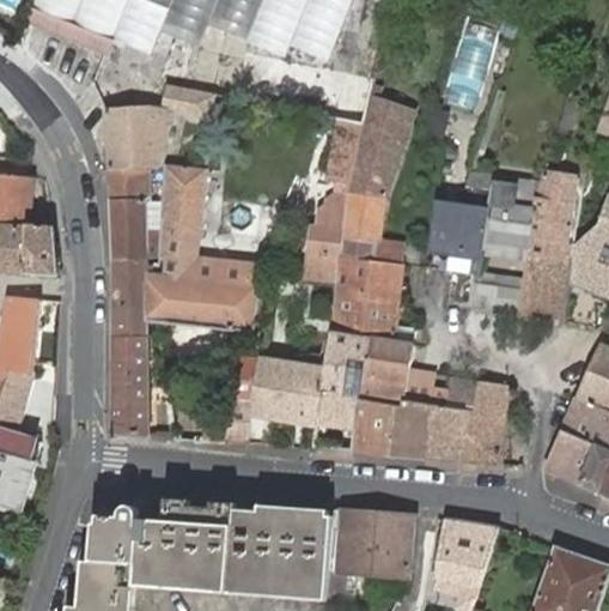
[(32,0),(31,6),(187,67),(203,24),(281,55),(285,43),(357,72),(384,0),(32,0)]
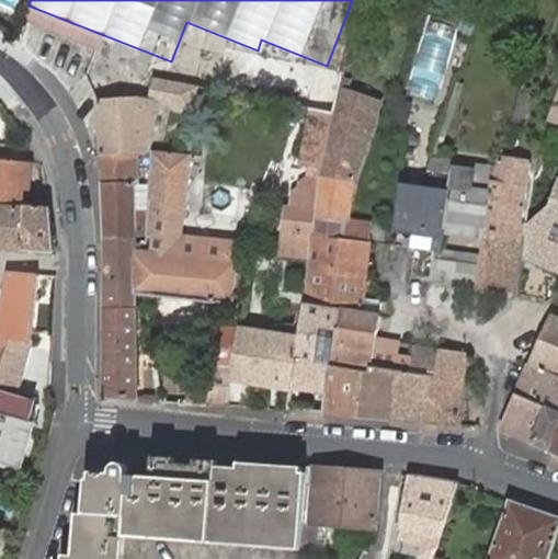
[(456,32),(468,36),(478,9),(480,0),(465,0),(464,4),(465,4),(456,32)]
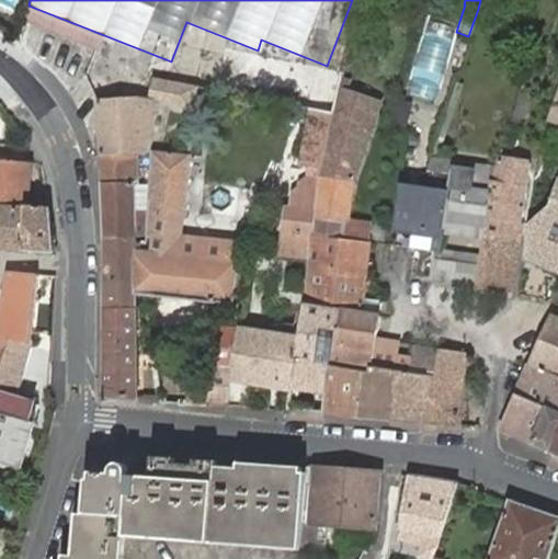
[(407,91),(436,95),(448,27),(419,22),(407,91)]
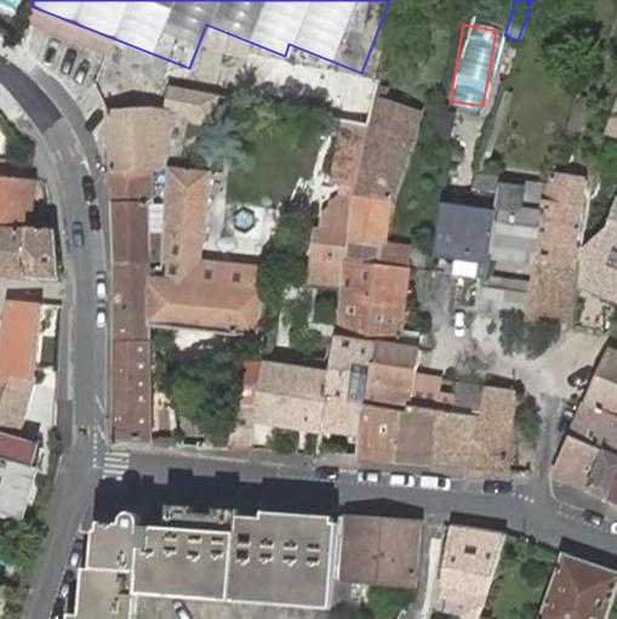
[(375,83),(376,80),(353,77),(333,187),(337,187),(355,191),(367,125),(372,96),(375,83)]
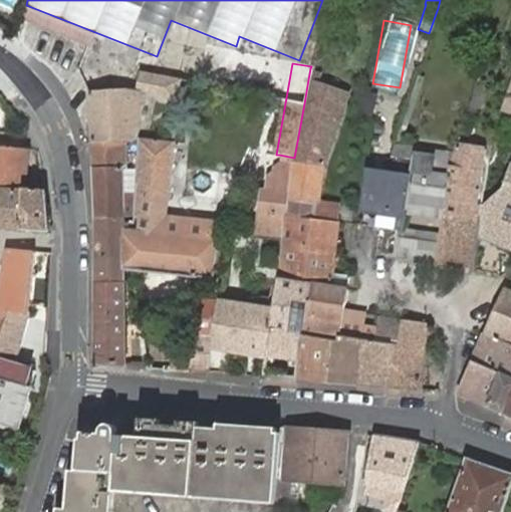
[(493,66),(491,66),(483,63),(469,107),(479,112),(493,66)]
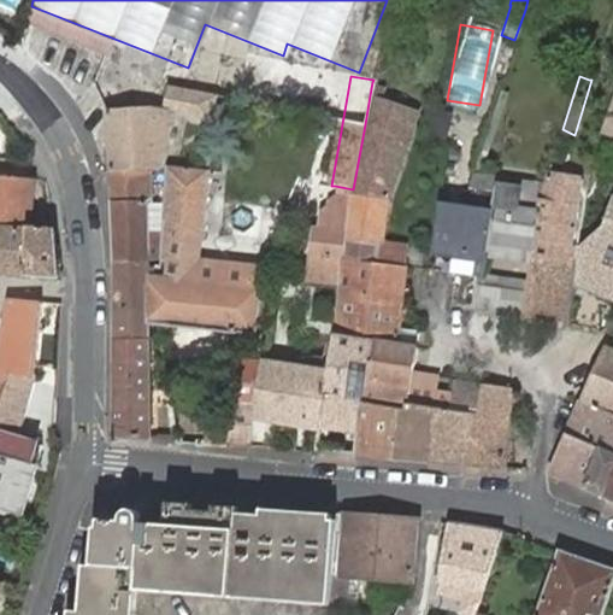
[(383,87),(372,82),(370,95),(365,124),(353,189),(352,195),(351,200),(349,210),(341,256),(377,261),(379,240),(385,200),(407,138),(414,112),(413,111),(418,95),(392,86),(385,101),(379,99),(383,87)]
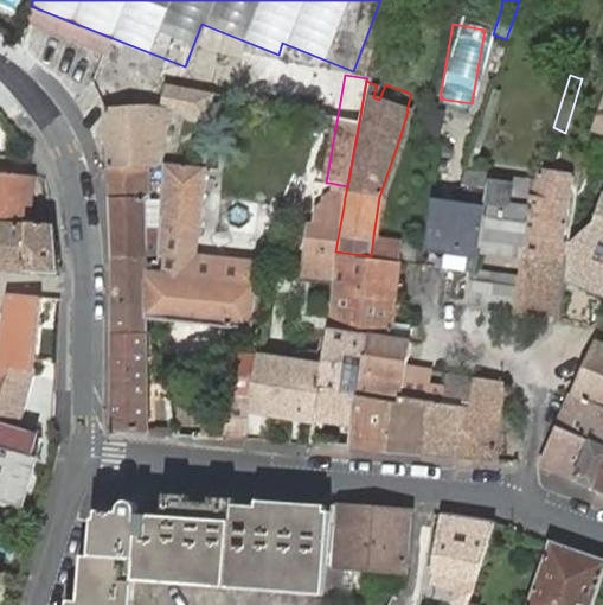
[(107,166),(159,161),(168,109),(206,113),(209,88),(162,84),(160,109),(148,107),(102,110),(107,166)]
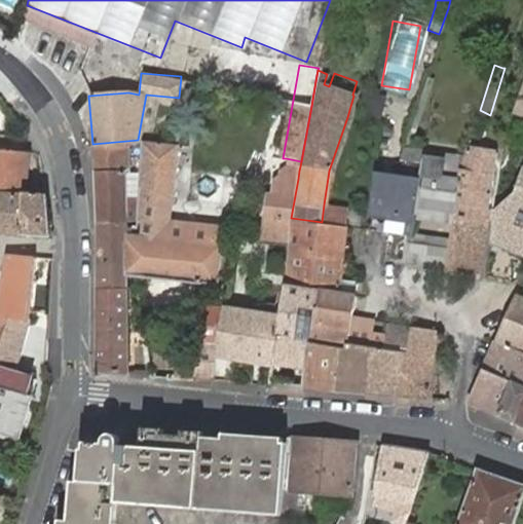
[(513,107),(522,111),(522,97),(517,95),(513,107)]
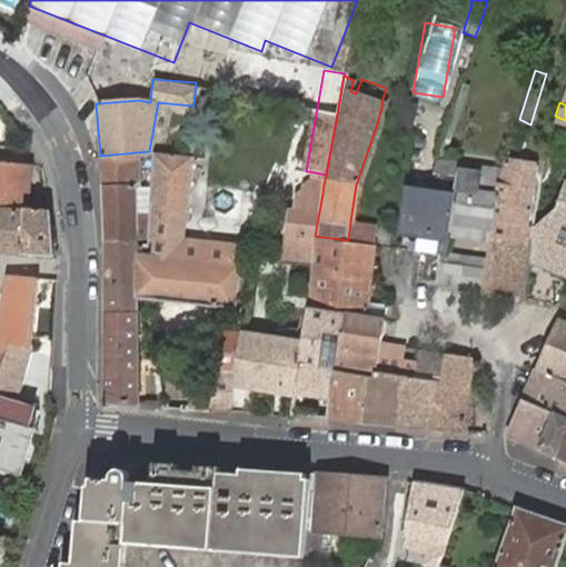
[(509,149),(507,156),(527,159),(528,152),(509,149)]
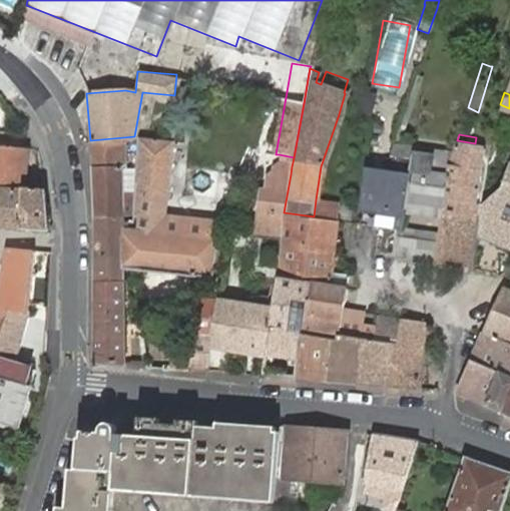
[(134,187),(132,213),(146,214),(206,220),(205,228),(216,229),(216,219),(164,214),(172,141),(135,137),(135,160),(134,187)]
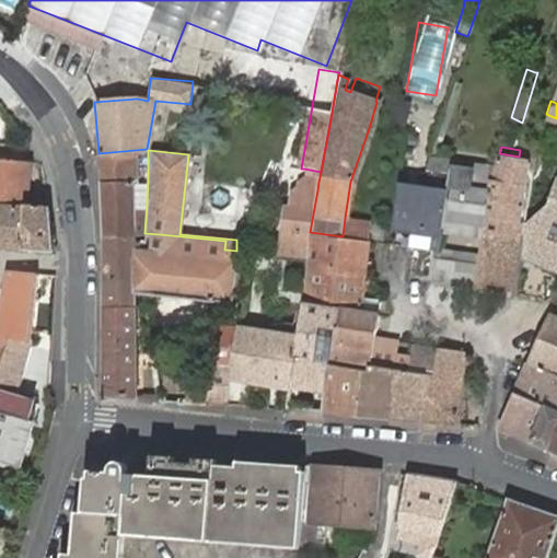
[(496,152),(491,164),(486,193),(484,213),(482,222),(480,234),(517,240),(519,220),(528,159),(519,157),(499,153),(496,152)]
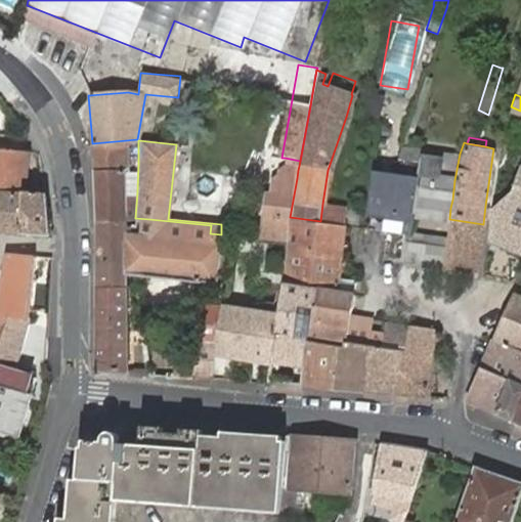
[(422,148),(400,145),(398,157),(405,158),(420,160),(421,158),(422,148)]
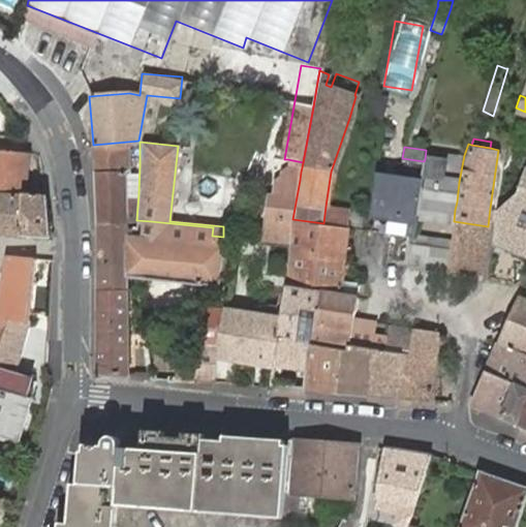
[(94,172),(125,171),(124,165),(124,154),(130,153),(129,148),(124,148),(89,148),(94,172)]
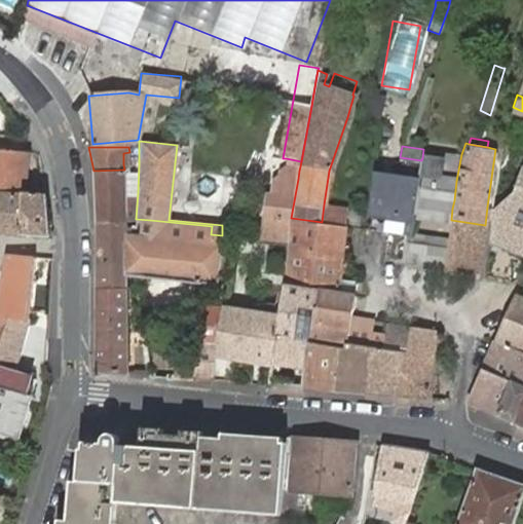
[(0,189),(22,191),(24,191),(27,151),(0,148),(0,189)]
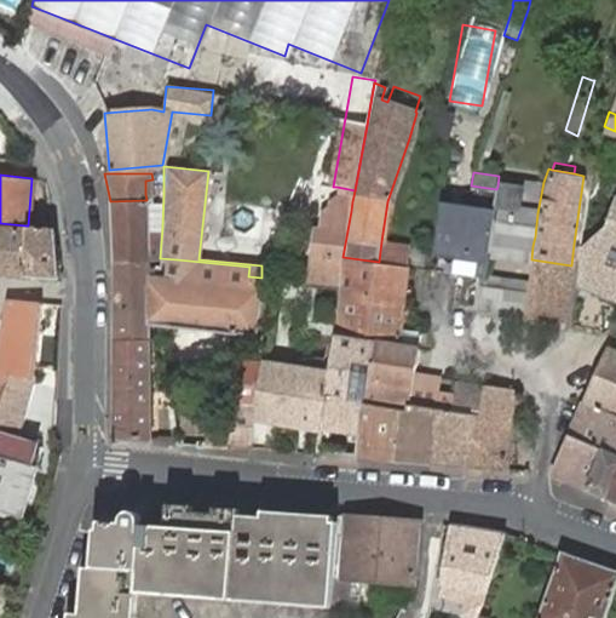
[(543,182),(499,176),(498,187),(522,189),(540,193),(543,182)]
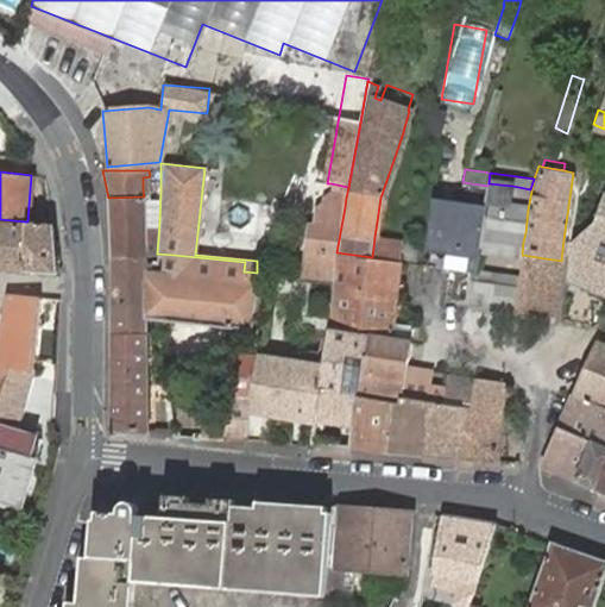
[(347,193),(348,187),(331,183),(329,195),(346,198),(347,193)]
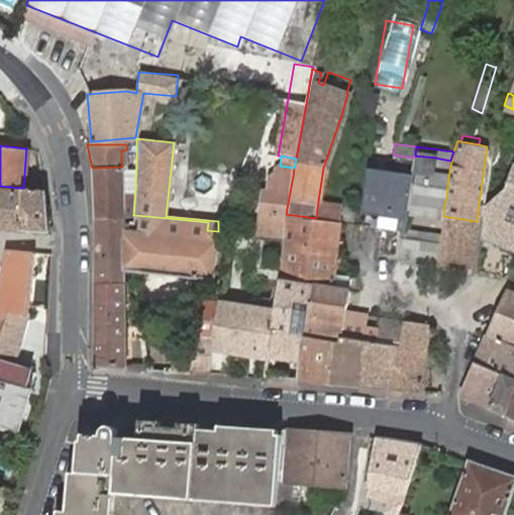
[(380,169),(368,167),(362,210),(378,213),(376,227),(381,228),(378,253),(395,255),(399,229),(404,230),(405,217),(407,212),(407,211),(408,200),(412,177),(412,173),(414,158),(400,156),(398,172),(380,169)]
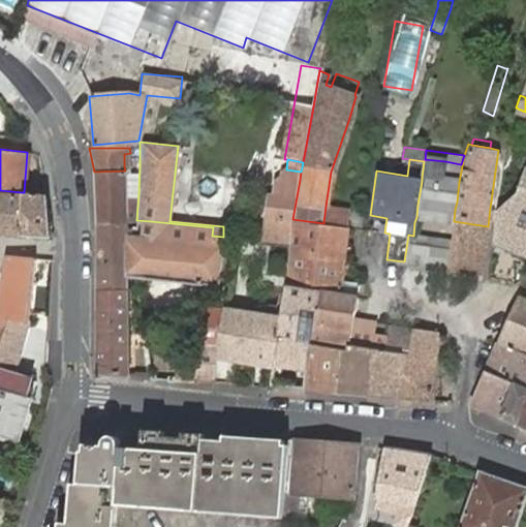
[(425,159),(424,161),(422,177),(422,181),(418,205),(416,216),(454,221),(455,210),(457,202),(459,182),(461,164),(445,161),(425,159)]
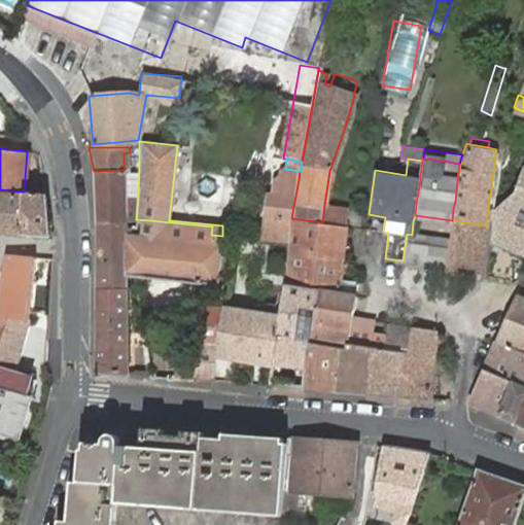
[(136,221),(136,219),(138,193),(137,169),(125,170),(125,221),(136,221)]
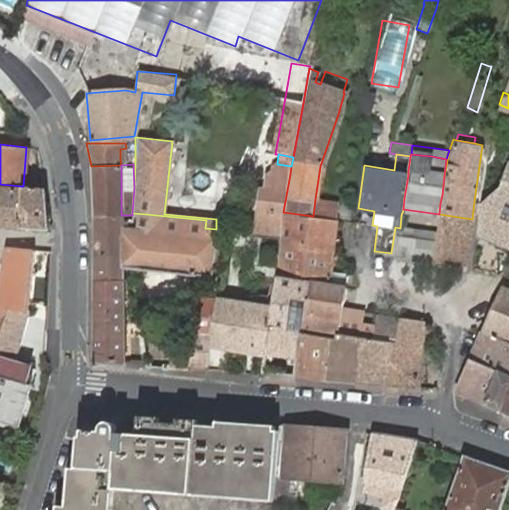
[(275,172),(290,174),(291,166),(277,164),(275,172)]
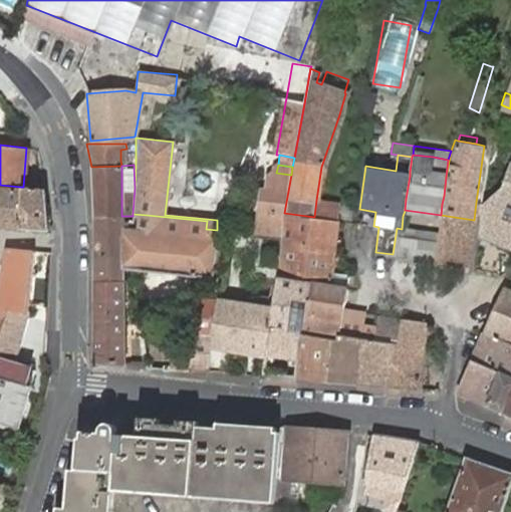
[(93,216),(121,216),(121,166),(91,167),(93,216)]
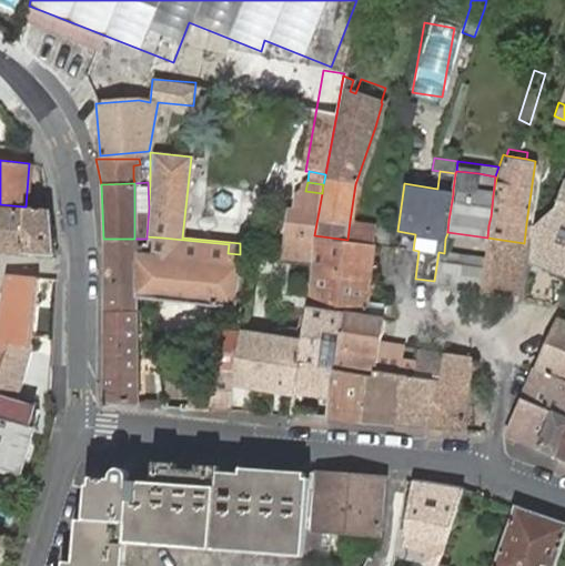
[(309,262),(314,235),(322,193),(305,191),(299,190),(295,193),(292,210),(286,209),(281,260),(309,262)]
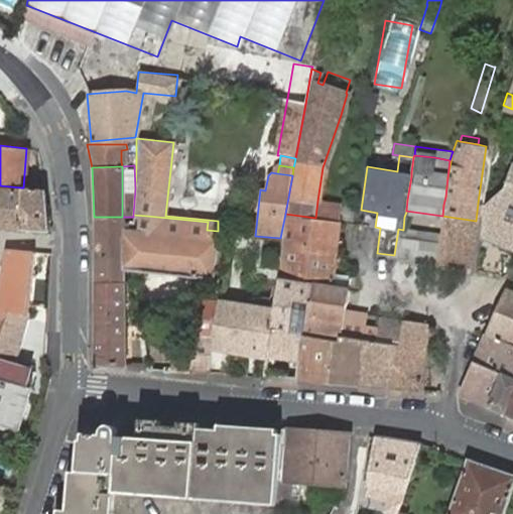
[(21,187),(0,185),(0,228),(19,229),(46,230),(44,188),(23,187),(21,187)]
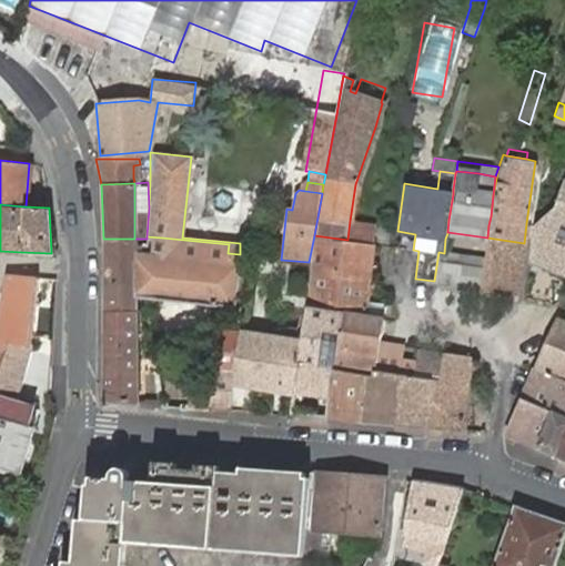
[(532,233),(528,259),(564,273),(564,272),(564,214),(560,229),(548,223),(544,235),(536,232),(532,233)]
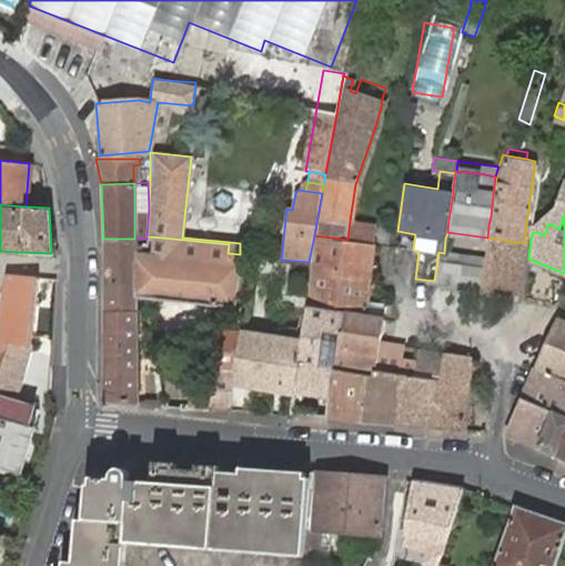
[(347,240),(370,243),(372,224),(350,221),(347,240)]
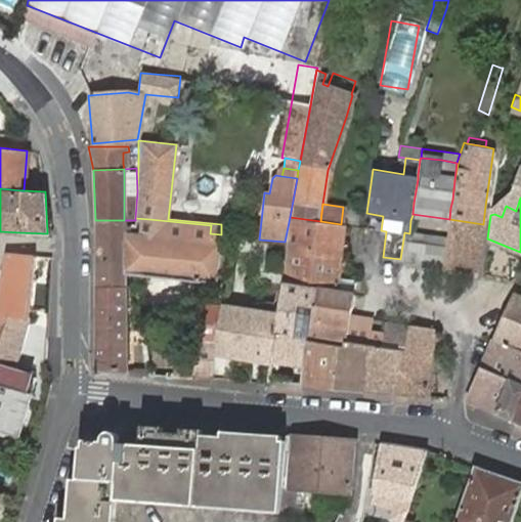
[(336,275),(344,224),(341,224),(320,221),(290,217),(285,242),(285,246),(284,269),(283,285),(316,289),(334,291),(336,275)]
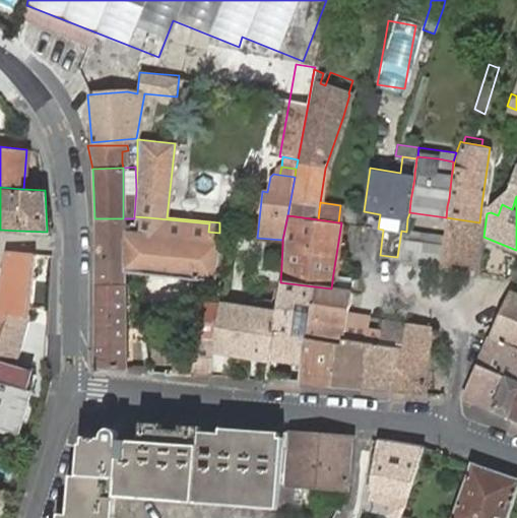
[(123,232),(123,270),(142,271),(195,278),(214,280),(218,241),(219,233),(208,232),(209,223),(148,217),(134,216),(134,218),(134,225),(129,224),(129,231),(123,232)]
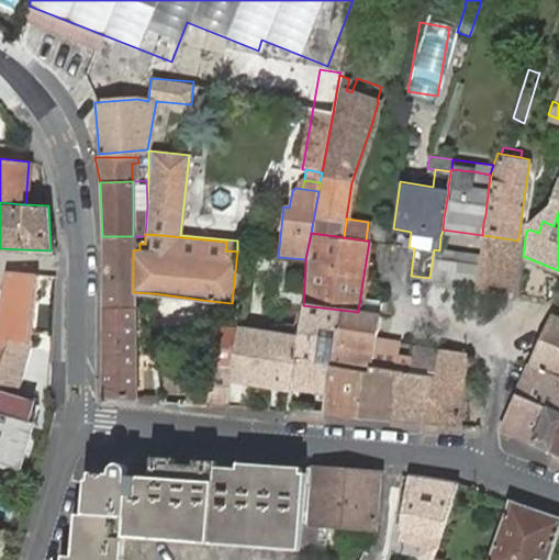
[(518,241),(482,235),(479,257),(476,286),(511,291),(518,241)]
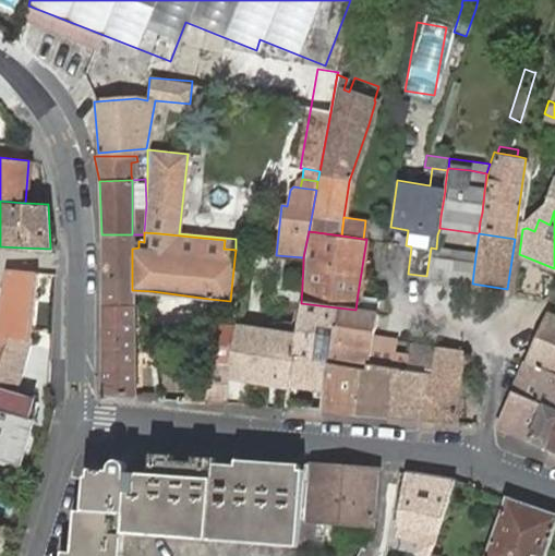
[(101,305),(133,304),(132,290),(132,249),(139,248),(139,241),(132,241),(132,234),(101,234),(101,245),(101,305)]
